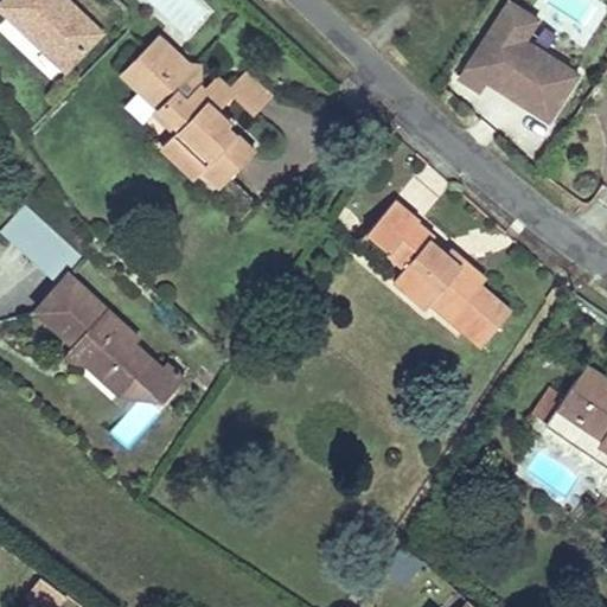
[(0,0),(0,30),(53,82),(104,30),(74,0),(0,0)]
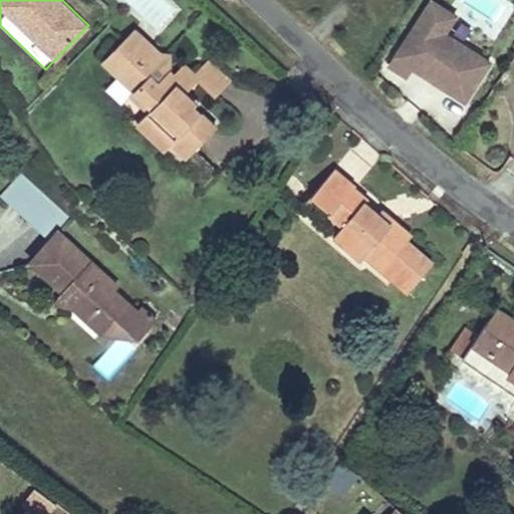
[(467,103),(491,57),(445,32),(456,11),(434,0),(421,0),(389,62),(467,103)]
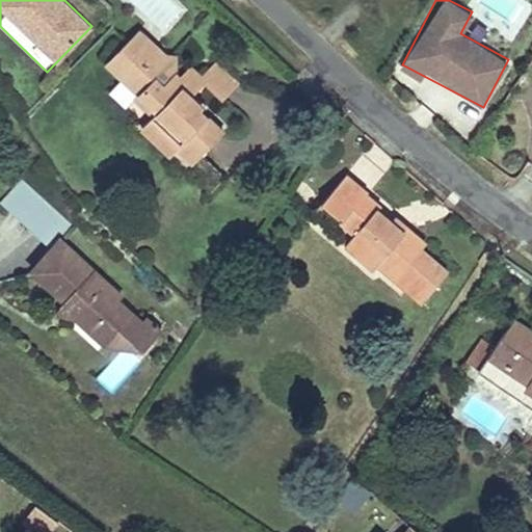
[(137,31),(115,54),(131,70),(124,79),(158,112),(144,127),(171,153),(179,147),(194,161),(223,132),(201,109),(212,98),(202,87),(192,79),(188,84),(182,79),(177,74),(176,59),(166,59),(137,31)]
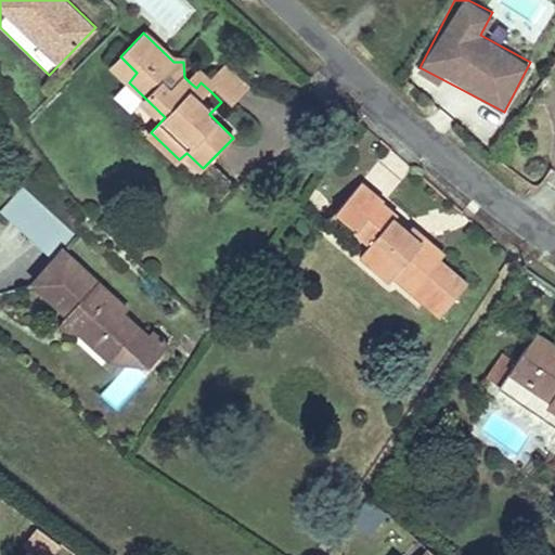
[(120,56),(113,66),(129,82),(137,73),(120,56)]
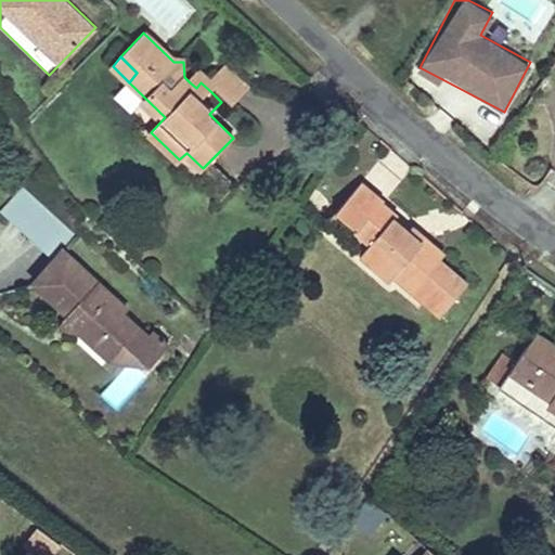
[(202,72),(190,82),(196,88),(201,82),(210,91),(216,84),(233,100),(247,86),(227,66),(213,80),(202,72)]
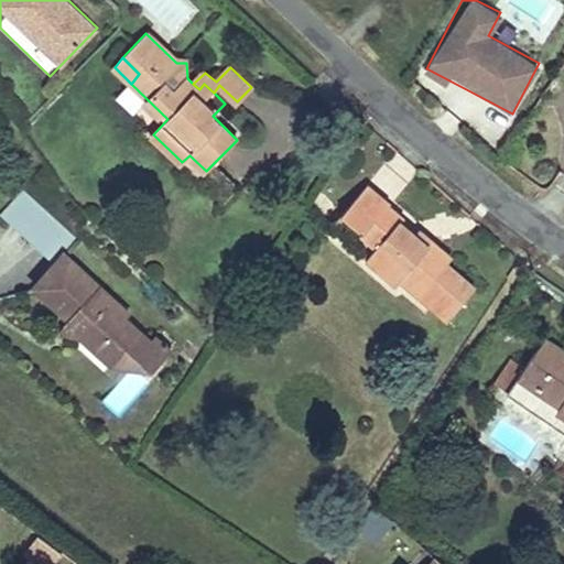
[(201,183),(225,203),(238,186),(214,166),(201,183)]
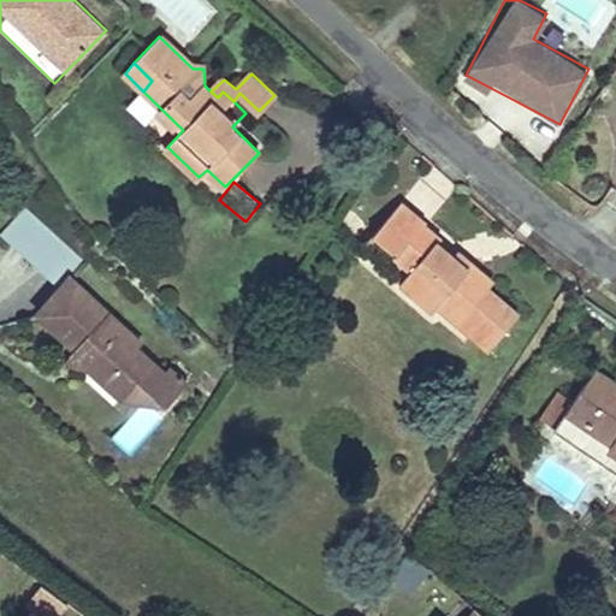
[(402,202),(374,232),(396,253),(395,254),(413,268),(403,280),(436,309),(440,306),(446,298),(475,324),(469,331),(490,349),(519,314),(490,289),(493,282),(472,262),(467,268),(454,256),(439,244),(442,241),(425,225),(426,224),(402,202)]
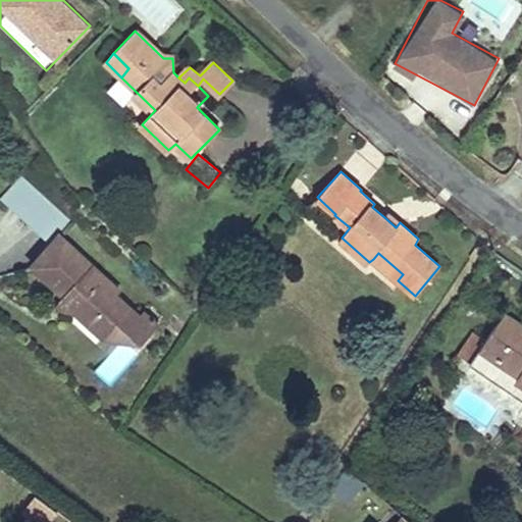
[(59,239),(72,225),(20,177),(0,198),(0,202),(51,249),(59,239)]
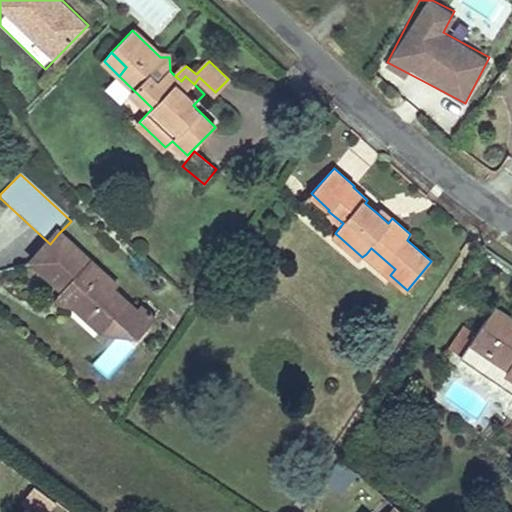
[(392,218),(381,209),(377,213),(388,223),(392,218)]
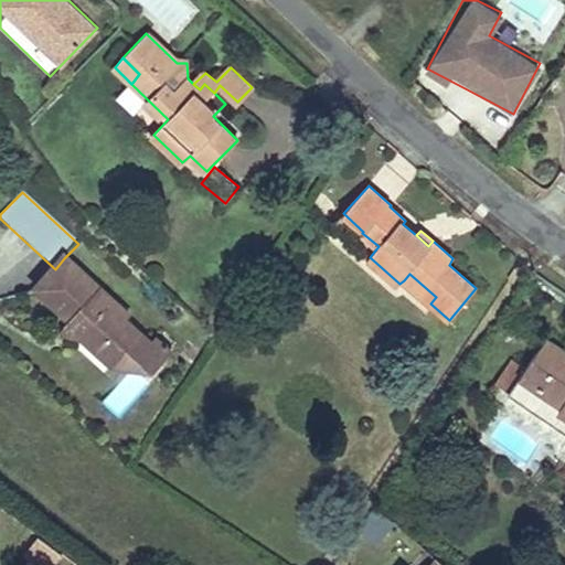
[(127,322),(130,319),(113,304),(112,306),(99,295),(102,292),(64,258),(55,269),(35,290),(72,324),(76,320),(88,330),(81,338),(97,353),(105,345),(119,358),(140,336),(127,322)]
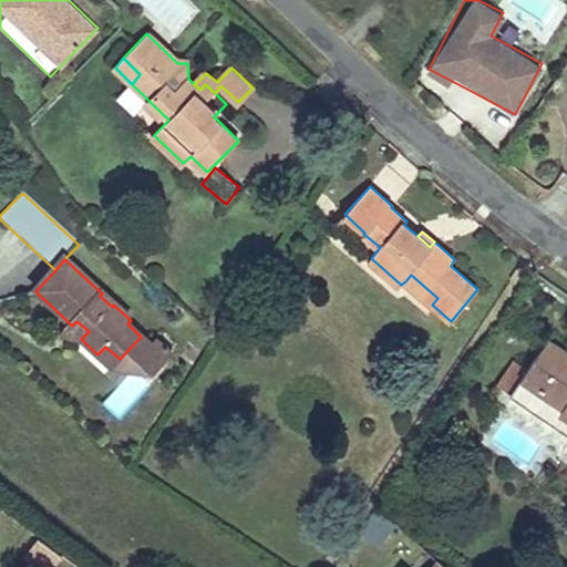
[(437,298),(411,275),(405,281),(432,305),(437,298)]
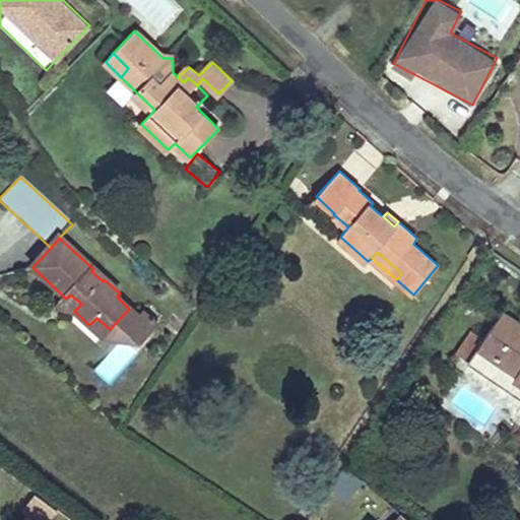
[(103,281),(104,279),(93,269),(91,271),(103,281)]
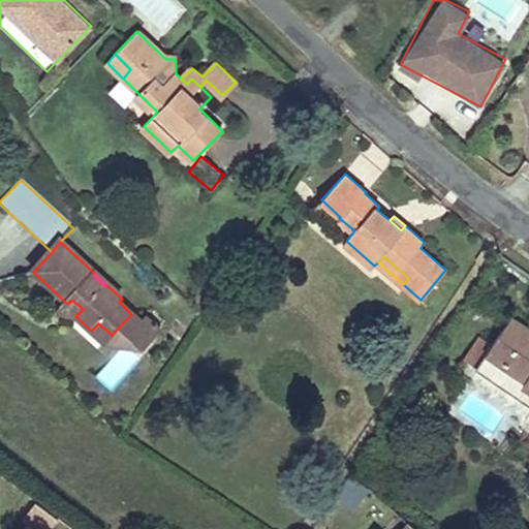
[(75,316),(83,309),(71,300),(67,304),(60,313),(75,316)]
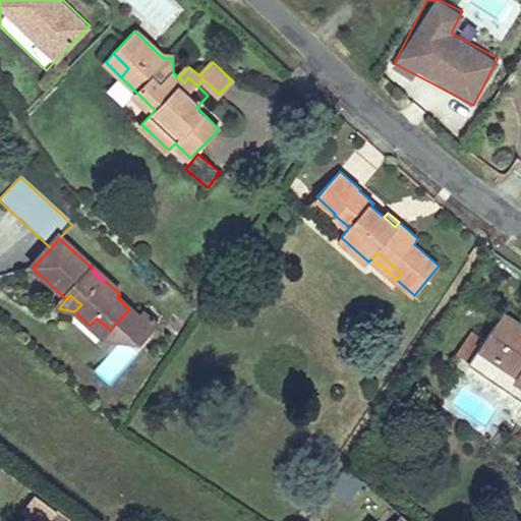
[(140,321),(129,309),(110,330),(103,338),(137,345),(143,338),(133,328),(140,321)]
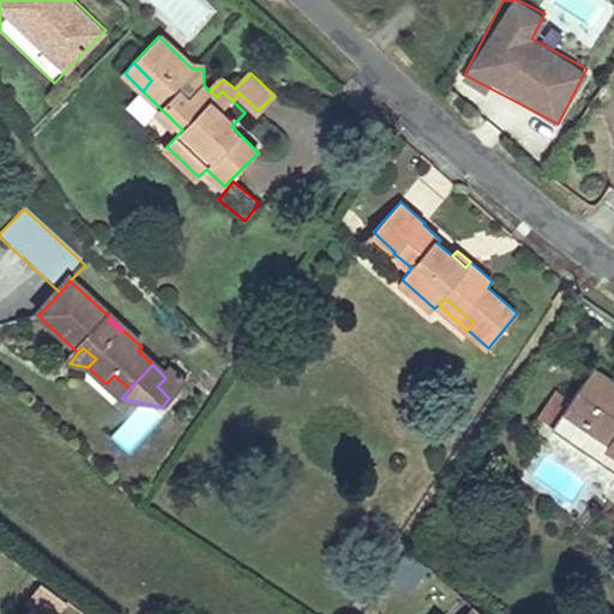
[(613,381),(595,368),(553,428),(613,469),(613,381)]
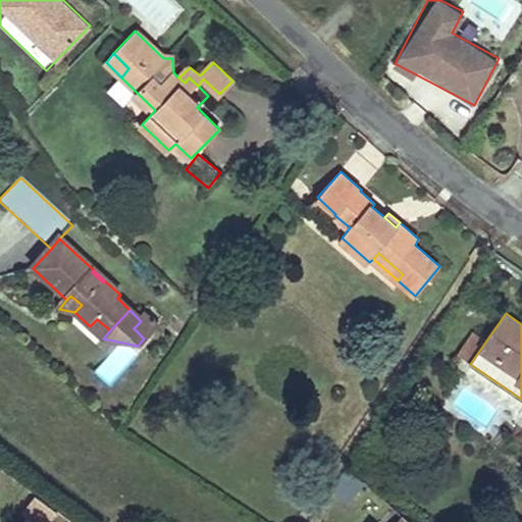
[(141,321),(134,328),(144,338),(155,328),(144,317),(141,321)]
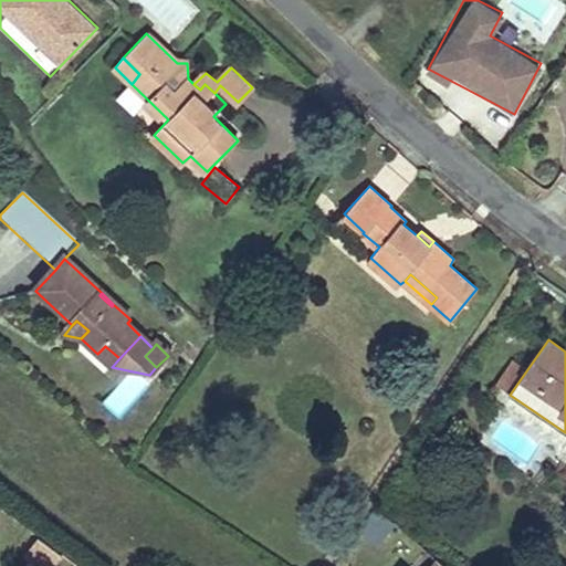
[(119,358),(105,346),(97,354),(112,367),(119,358)]
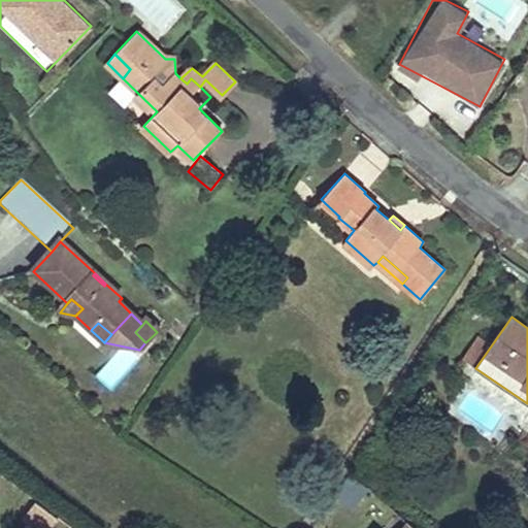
[(24,513),(41,527),(47,527),(57,517),(35,499),(24,513)]
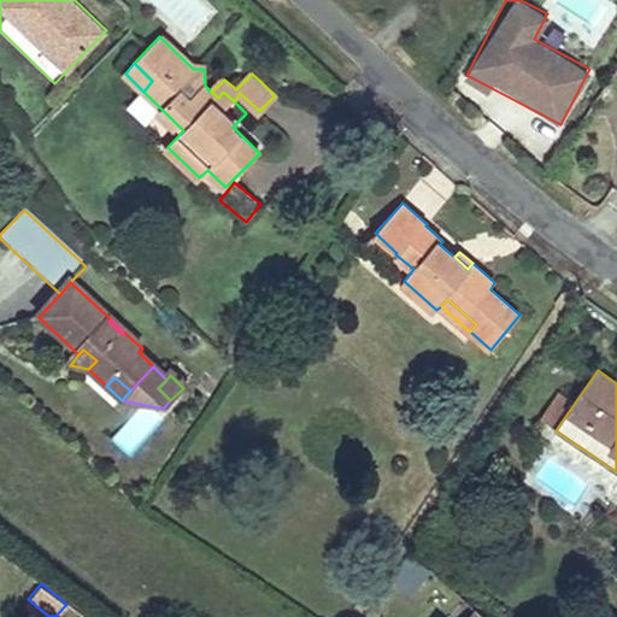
[(481,616),(458,597),(440,616),(481,616)]
